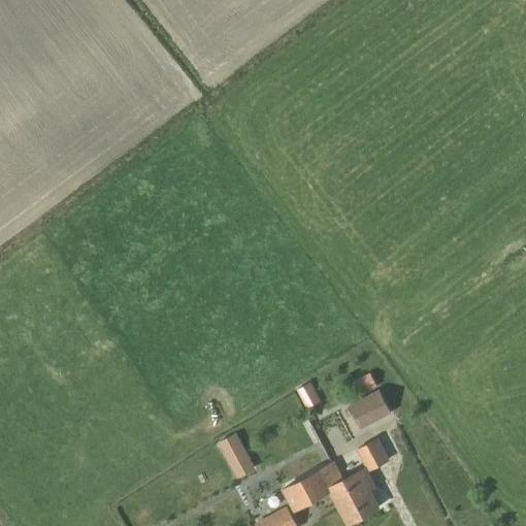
[(313,385),(300,391),(308,411),(322,404),(313,385)]
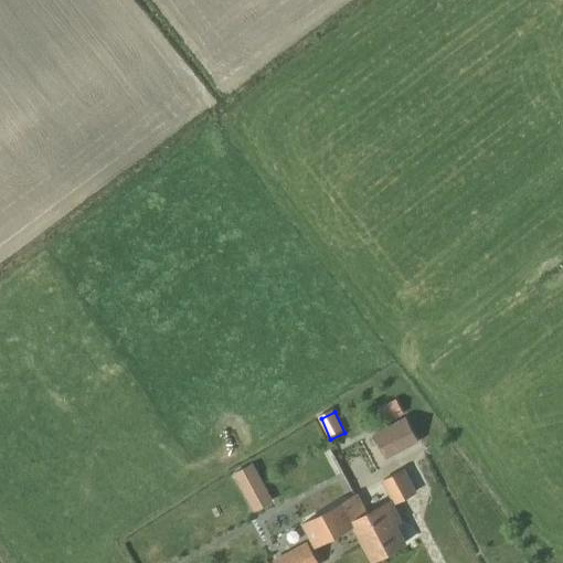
[(384,463),(417,445),(404,418),(370,436),(384,463)]
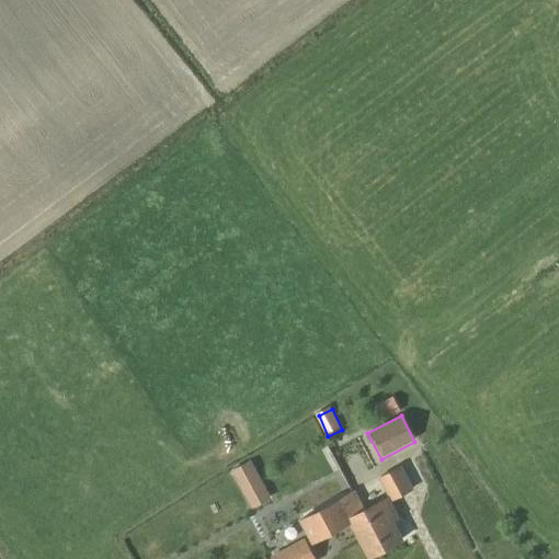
[(236,486),(254,475),(252,469),(247,461),(229,472),(236,486)]
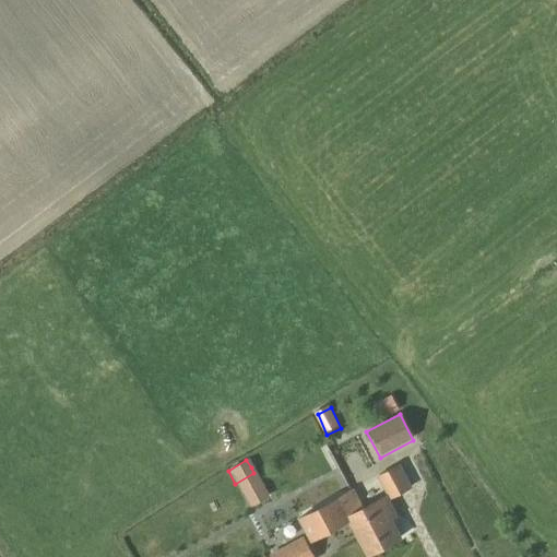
[(387,502),(410,489),(398,465),(375,478),(387,502)]
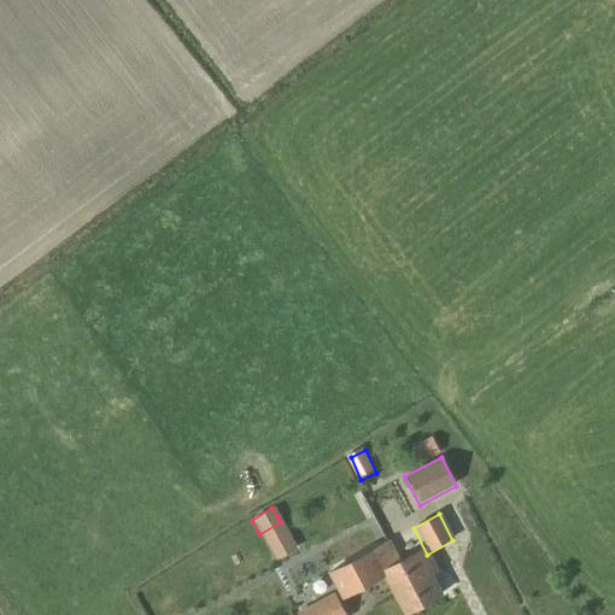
[(422,551),(397,564),(386,544),(329,574),(343,598),(384,577),(403,614),(406,614),(440,597),(426,570),(432,568),(422,551)]
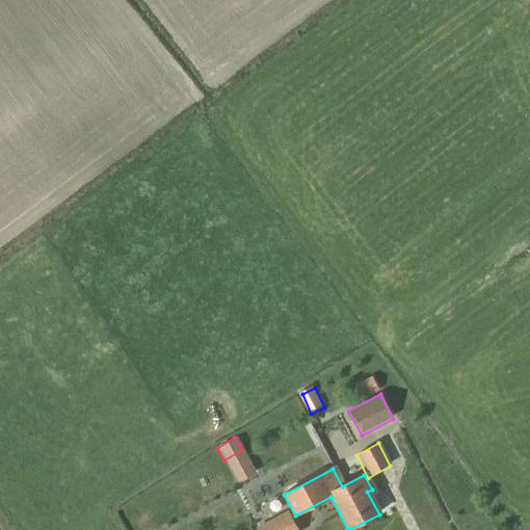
[(295,529),(287,514),(260,529),(295,529)]
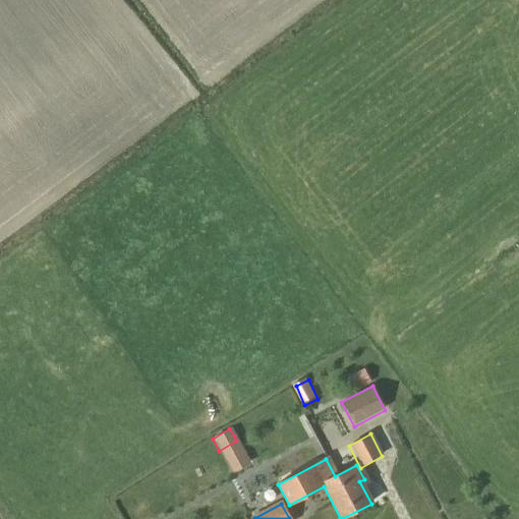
All buildings are outlined.
